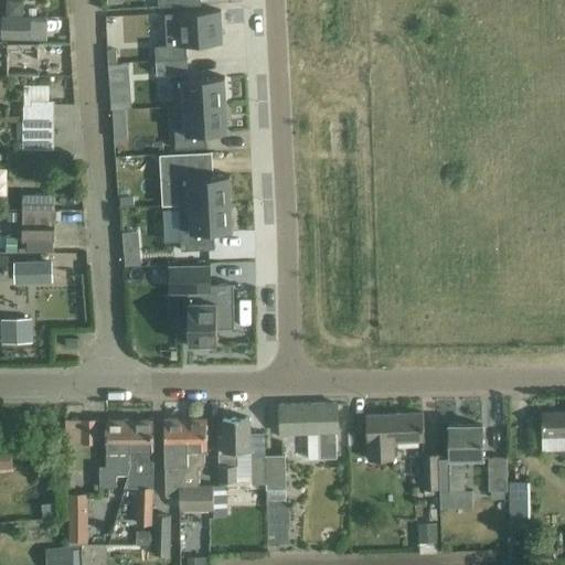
[(7,0),(7,17),(24,16),(23,0),(7,0)]
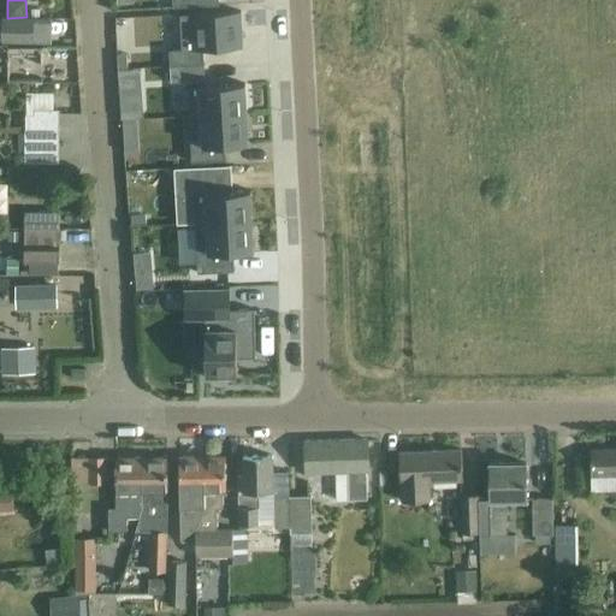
[(182,49),(169,49),(170,66),(203,65),(203,49),(243,47),(241,11),(179,15),(182,49)]
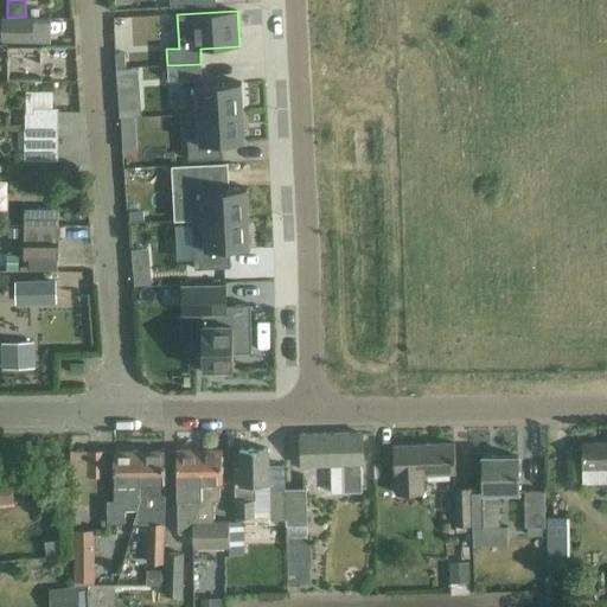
[(25,43),(51,42),(51,21),(34,23),(33,17),(26,17),(7,18),(2,18),(2,44),(13,44),(13,49),(25,49),(25,43)]
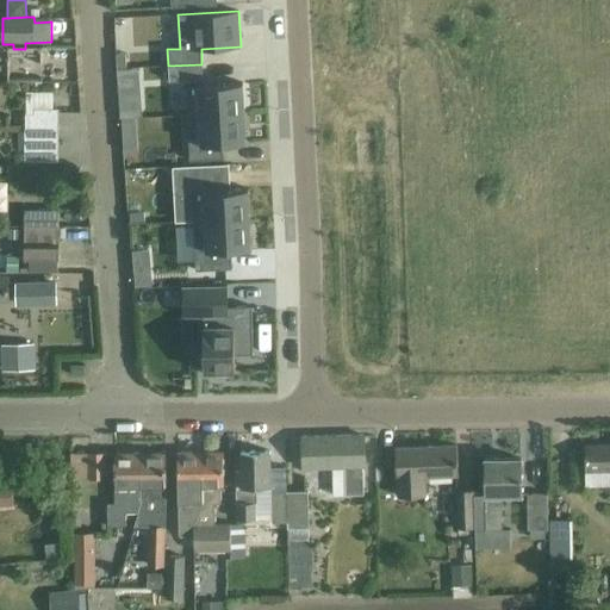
[(116,54),(116,68),(125,68),(125,54),(116,54)]
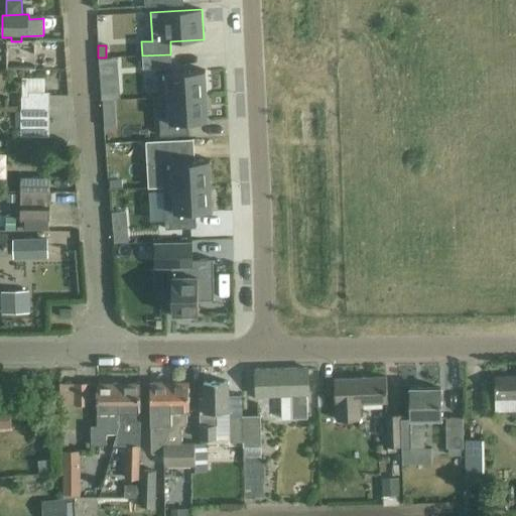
[(171,67),(170,54),(142,55),(143,68),(171,67)]
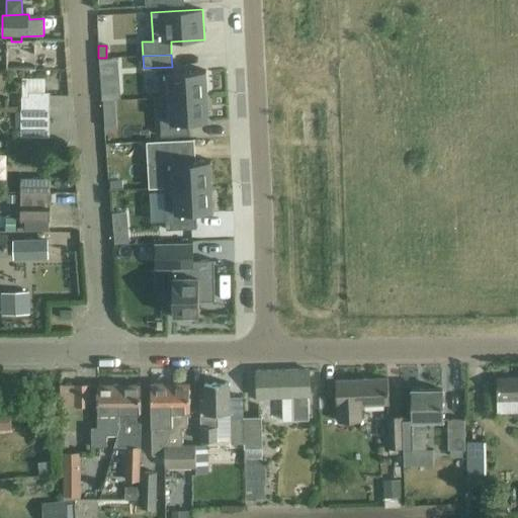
[(172,72),(158,73),(159,98),(207,96),(205,70),(172,72)]
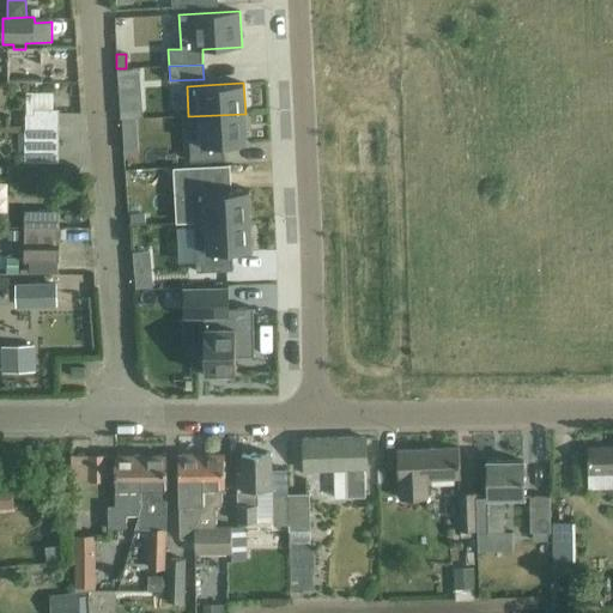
[(121,120),(131,120),(129,105),(120,105),(121,120)]
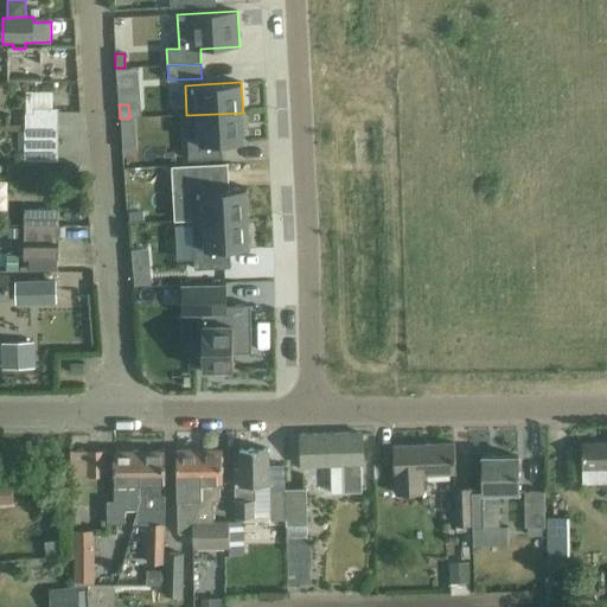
[(25,128),(58,128),(58,108),(34,108),(34,114),(25,113),(25,128)]
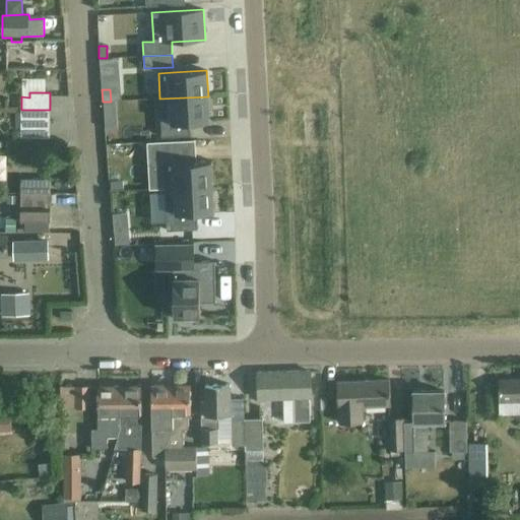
[(208,96),(159,99),(161,137),(190,135),(190,122),(209,122),(208,96)]
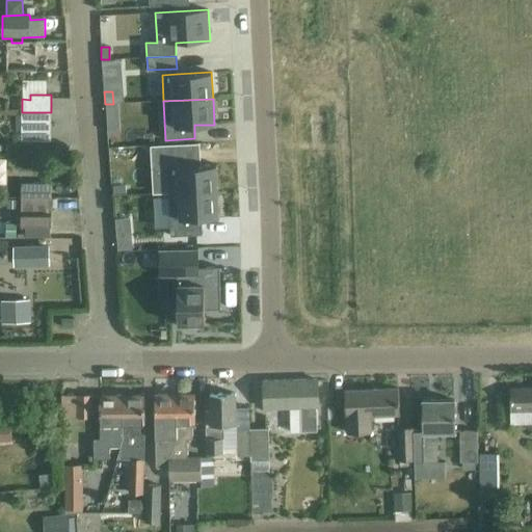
[(51,112),(22,112),(22,140),(51,141),(51,112)]
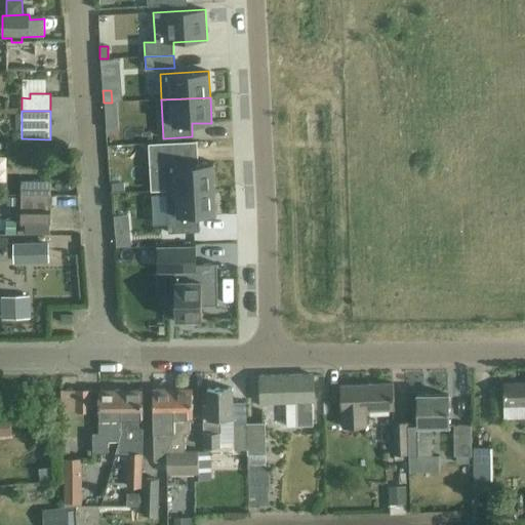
[(213,162),(164,165),(166,191),(214,188),(213,162)]
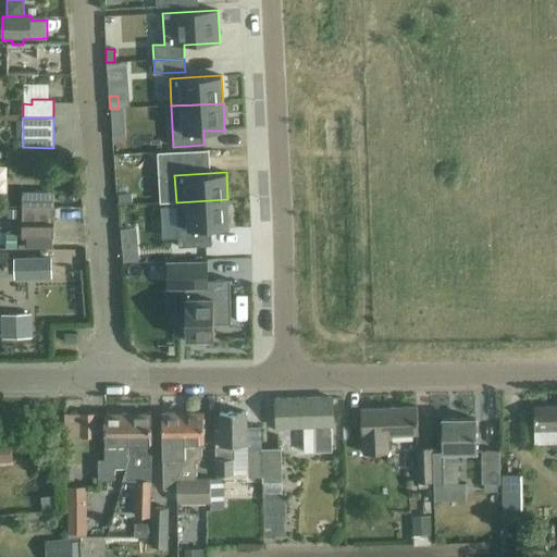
[(116,188),(118,201),(126,201),(125,188),(116,188)]
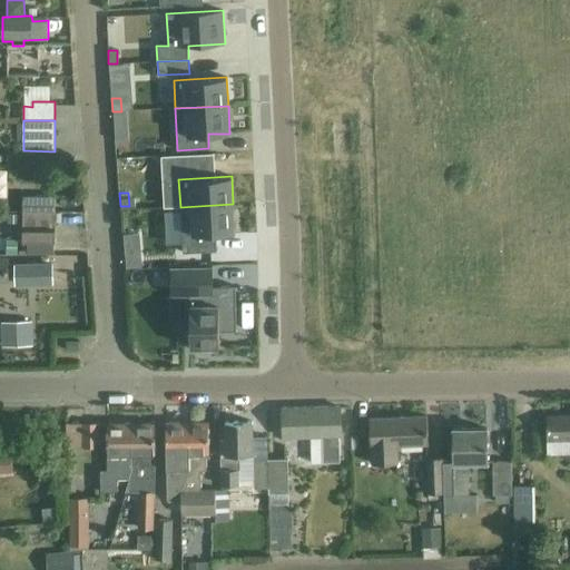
[(22,195),(22,209),(55,209),(55,196),(22,195)]
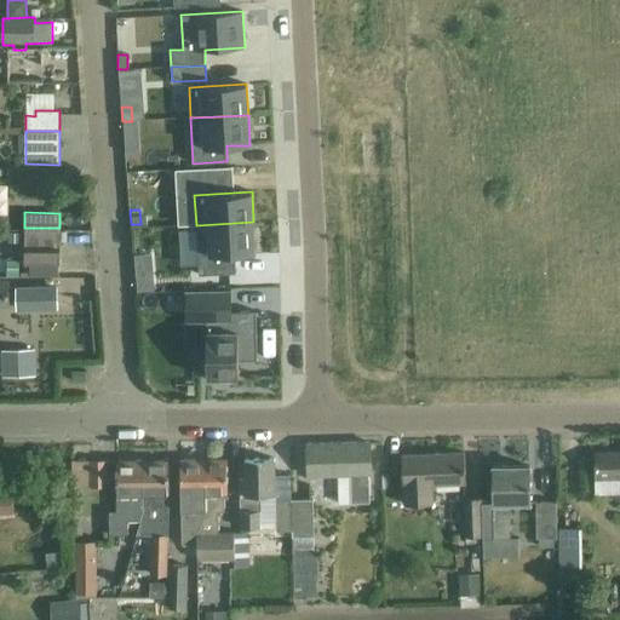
[(253,222),(196,225),(199,275),(236,274),(235,253),(256,252),(253,222)]
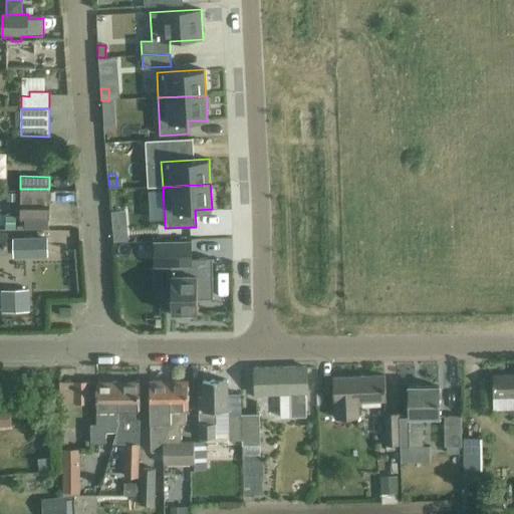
[(116,186),(108,186),(108,198),(116,198),(116,186)]
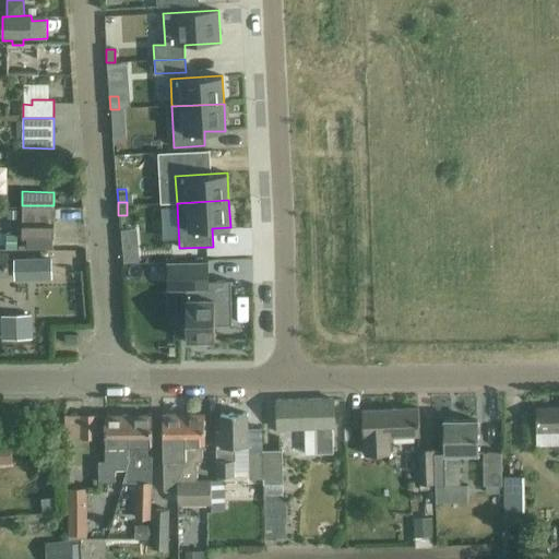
[(54,222),(54,205),(22,205),(22,222),(54,222)]
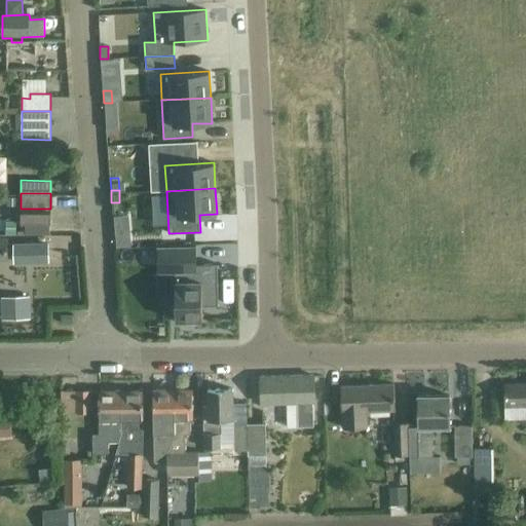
[(50,225),(50,209),(21,209),(21,224),(50,225)]
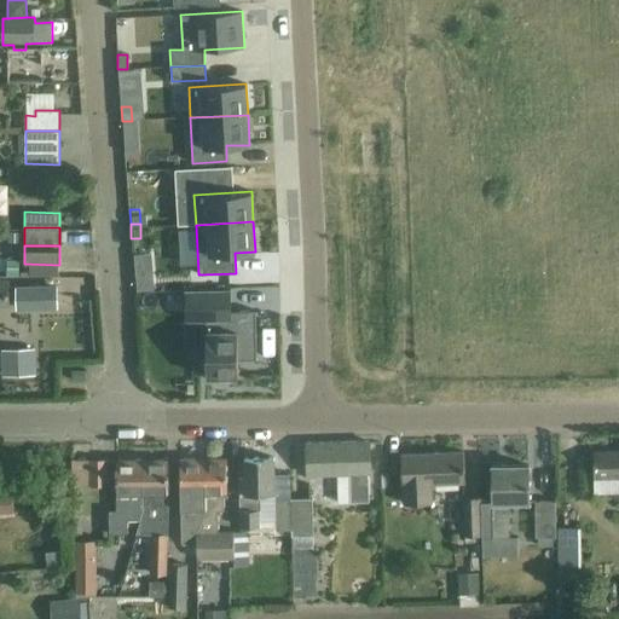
[(149,250),(132,252),(133,285),(150,284),(149,250)]
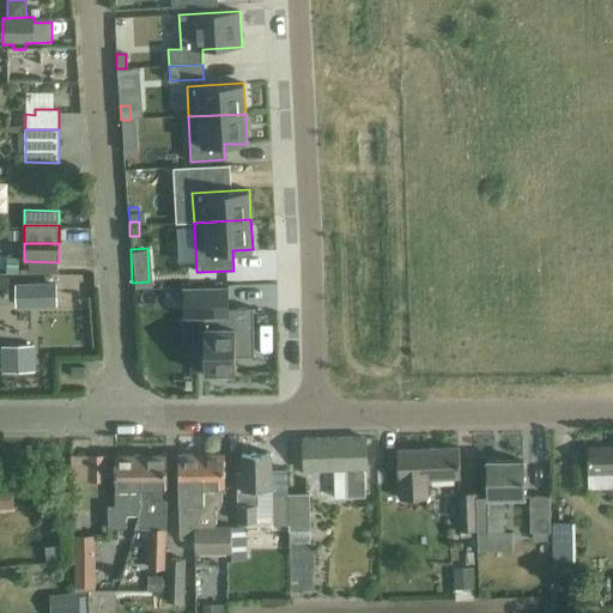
[(18,259),(6,259),(6,273),(18,273),(18,259)]
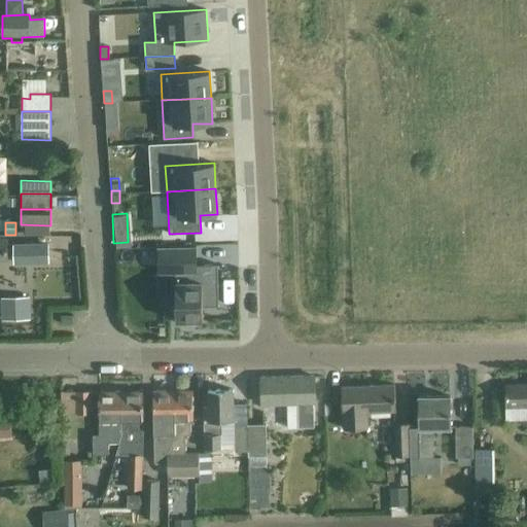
[(196,265),(196,247),(157,248),(159,273),(175,272),(196,272),(196,265)]
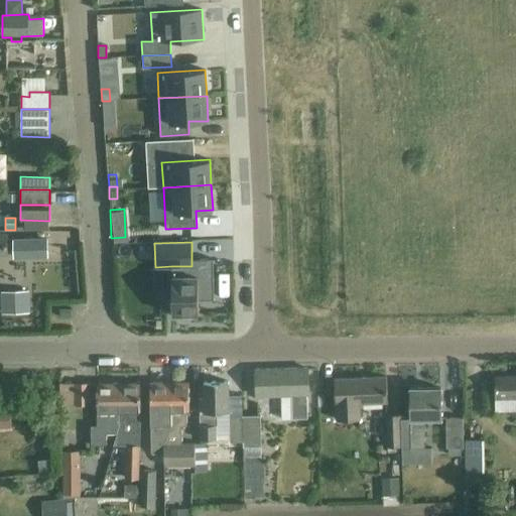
[(47,256),(46,244),(22,245),(23,257),(47,256)]
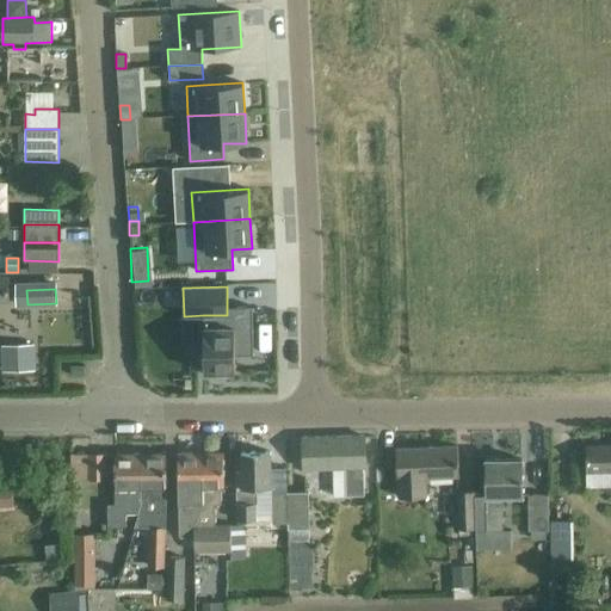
[(227,315),(203,315),(203,372),(234,372),(234,356),(253,356),(252,307),(227,307),(227,315)]
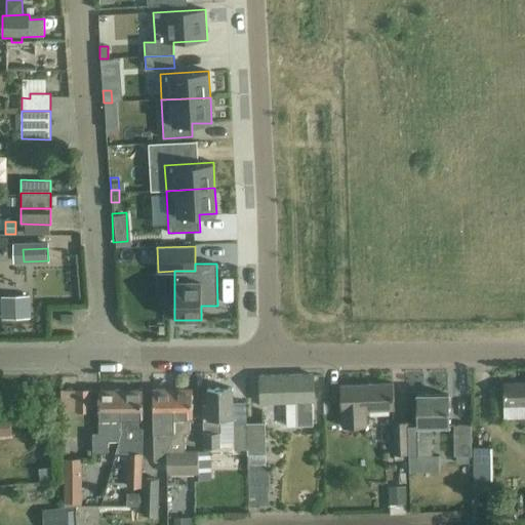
[(28,296),(11,296),(11,307),(3,307),(3,318),(28,317),(28,296)]
